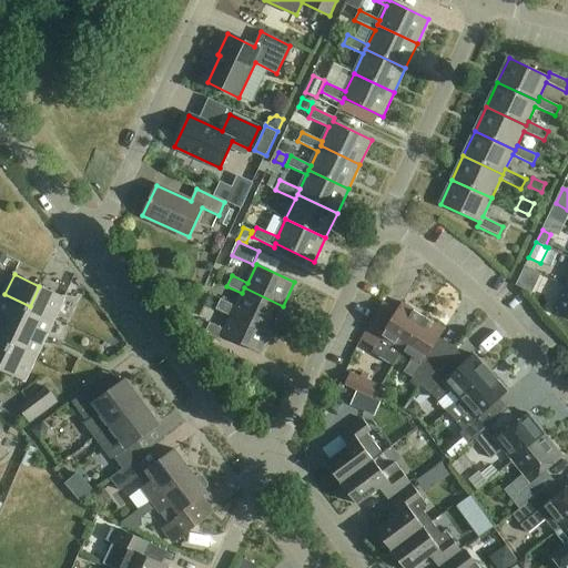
[(30,306),(54,317),(64,297),(39,286),(30,306)]
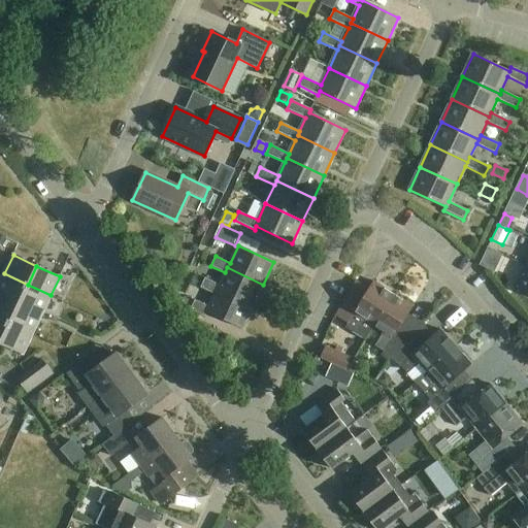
[(527,294),(527,267),(526,266),(515,288),(527,294)]
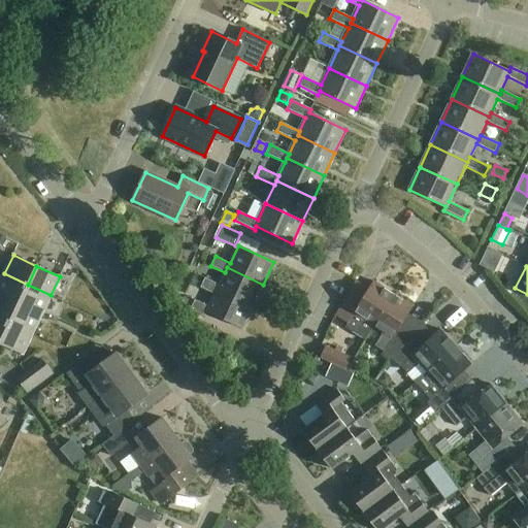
[(253,306),(263,285),(227,267),(225,272),(220,285),(205,278),(200,288),(215,294),(217,290),(253,306)]
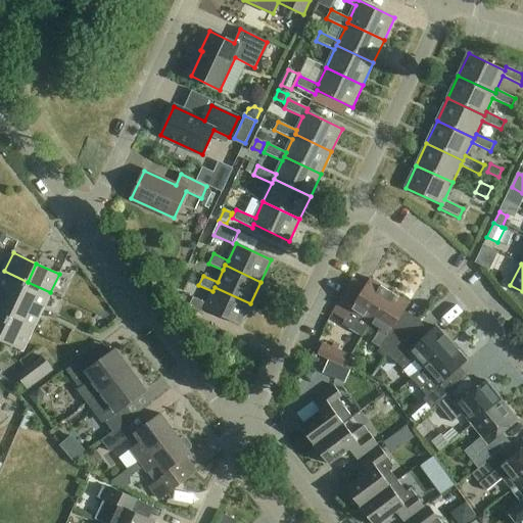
[(0,280),(0,291),(18,300),(28,282),(4,271),(0,280)]
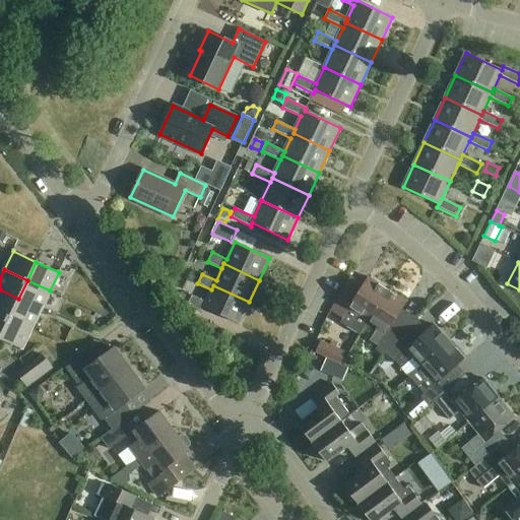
[(368,322),(387,289),(369,277),(364,284),(351,276),(331,311),(339,316),(345,307),(348,309),(340,323),(349,328),(358,315),(368,322)]
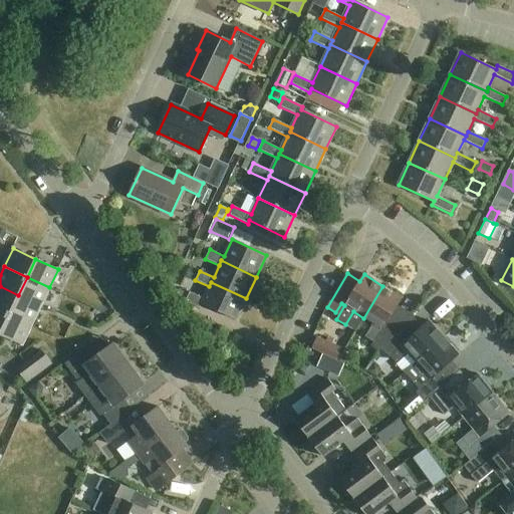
[(18,295),(41,306),(49,287),(27,277),(18,295)]
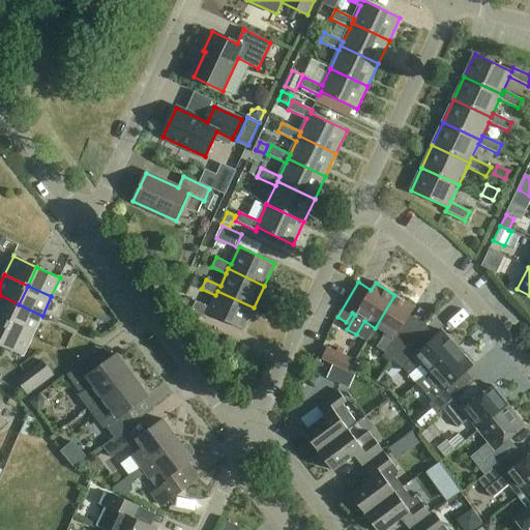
[(243,330),(254,307),(217,291),(215,295),(210,307),(196,301),(195,303),(192,311),(206,318),(208,314),(243,330)]
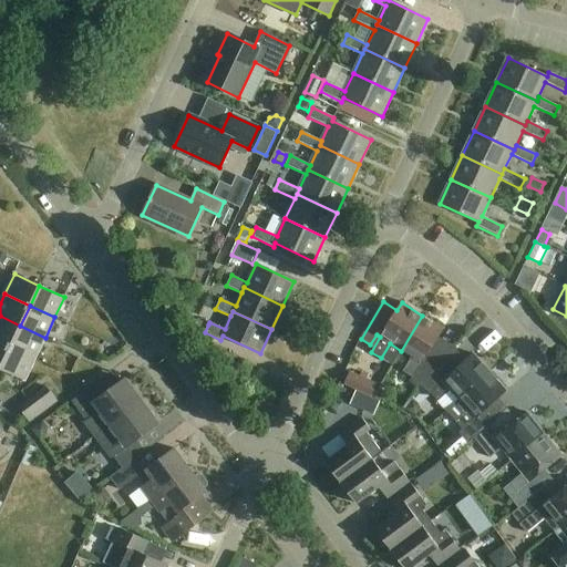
[(0,341),(10,347),(20,326),(0,316),(0,341)]
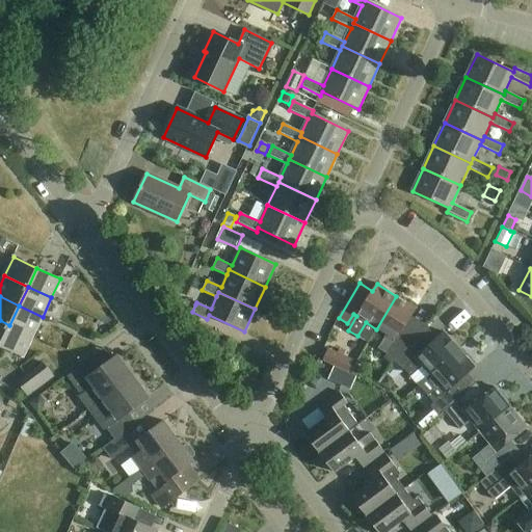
[(396,296),(376,329),(387,336),(378,349),(387,354),(386,356),(394,364),(395,362),(418,335),(405,325),(411,316),(416,309),(396,296)]
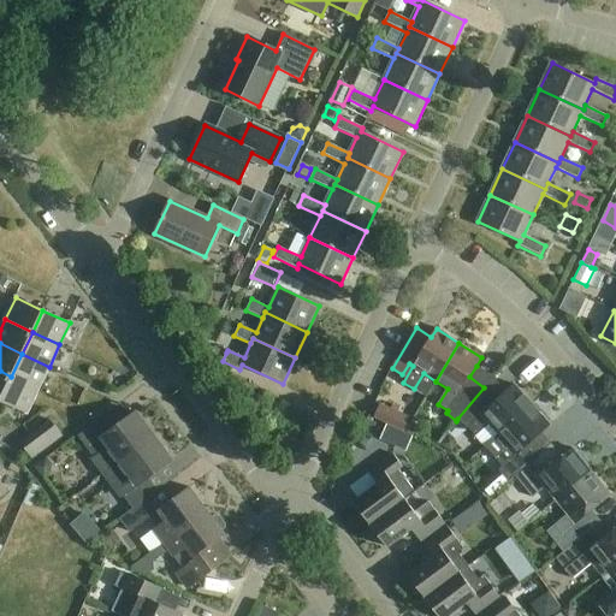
[(212,353),(223,361),(226,353),(214,347),(212,353)]
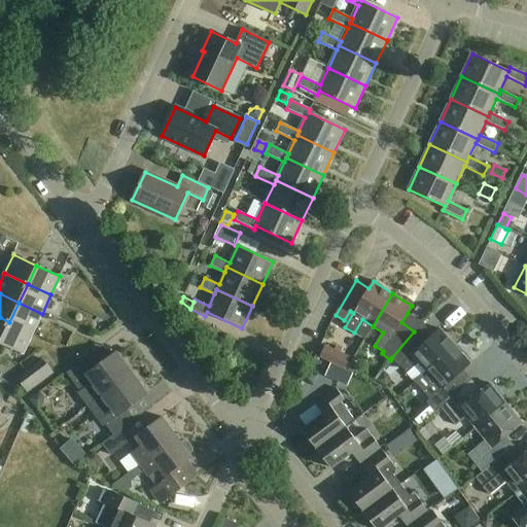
[(9,322),(33,332),(42,314),(19,303),(9,322)]
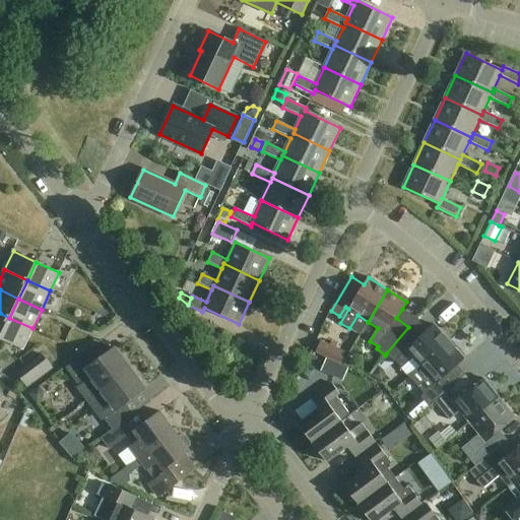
[(0,336),(9,318),(0,313),(0,336)]
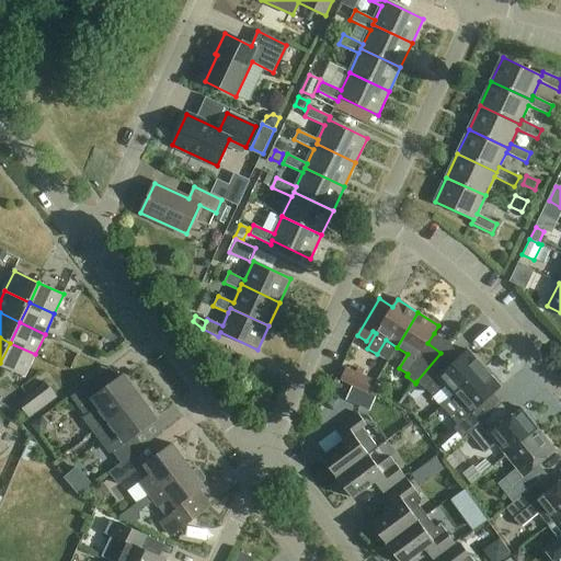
[(0,364),(25,376),(35,354),(10,343),(0,363),(0,364)]
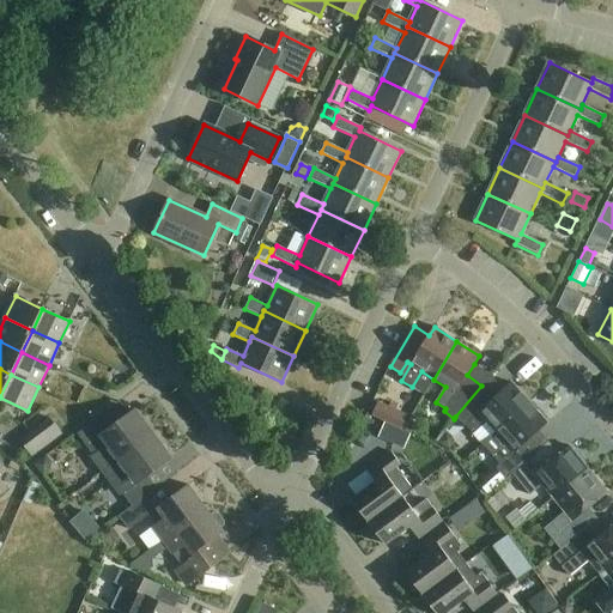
[(454,419),(445,429),(449,432),(454,426),(462,428),(465,425),(473,435),(487,422),(496,432),(529,402),(511,383),(504,390),(495,399),(481,386),(455,417),(454,419)]
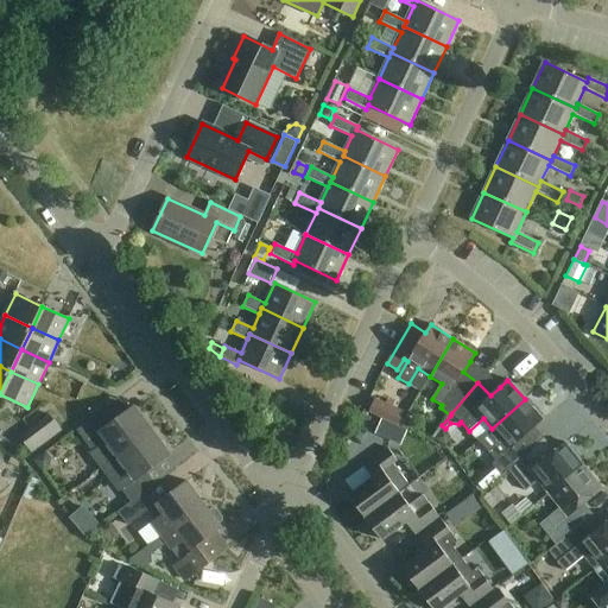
[(492,429),(479,441),(488,451),(496,461),(492,464),(502,476),(508,470),(530,451),(520,439),(534,428),(543,419),(525,399),(492,429)]
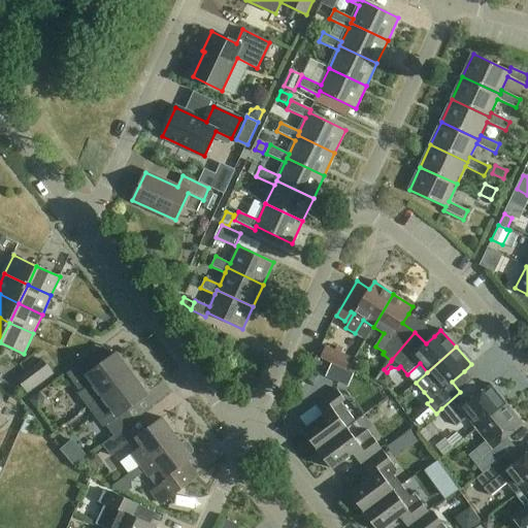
[(348,370),(353,359),(326,348),(321,359),(331,364),(343,369),(348,370)]
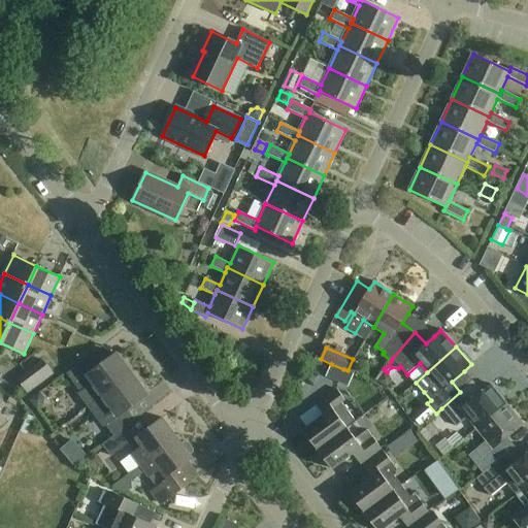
[(102,396),(132,373),(117,353),(96,369),(88,358),(67,373),(80,392),(78,394),(89,406),(102,396)]
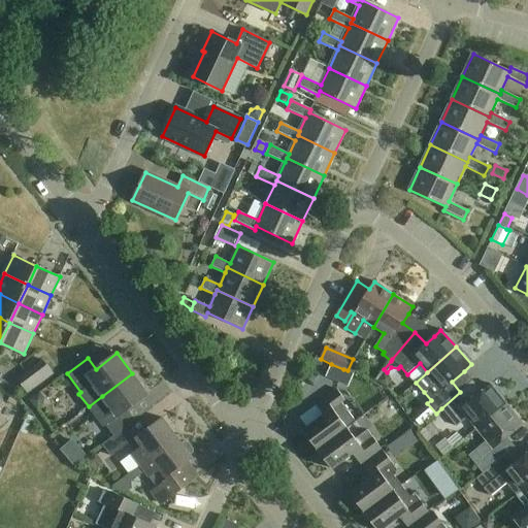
[(29,394),(56,375),(45,361),(19,380),(29,394)]
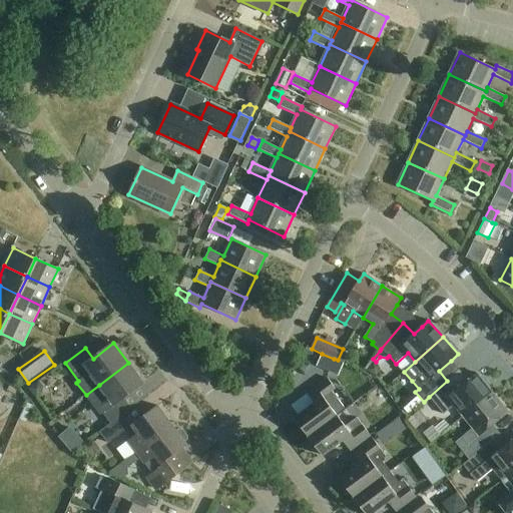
[(322,354),(317,367),(328,372),(334,359),(322,354)]
